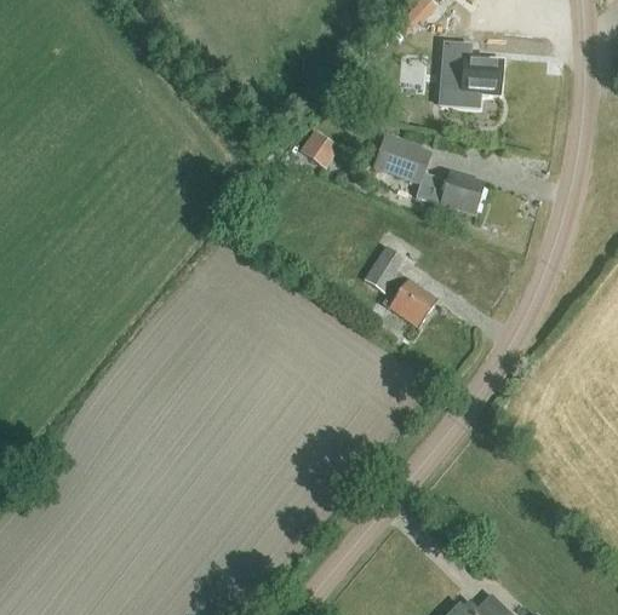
[(421,0),(411,11),(423,22),(438,6),(430,0),(421,0)]
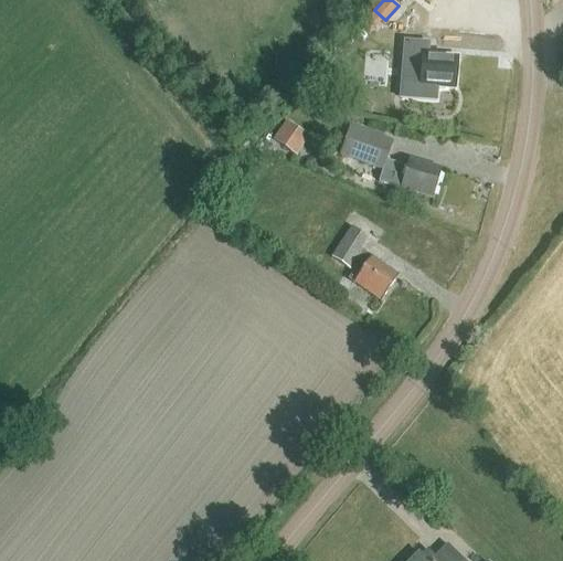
[(443,0),(441,2),(453,13),(463,0),(443,0)]
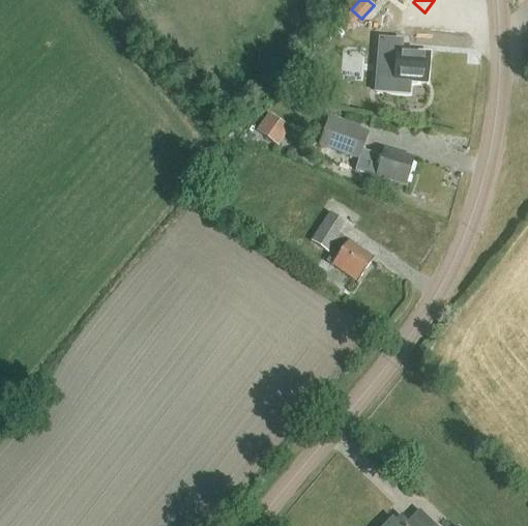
[(381,35),(377,88),(410,91),(411,80),(428,81),(431,50),(403,48),(404,37),(381,35)]
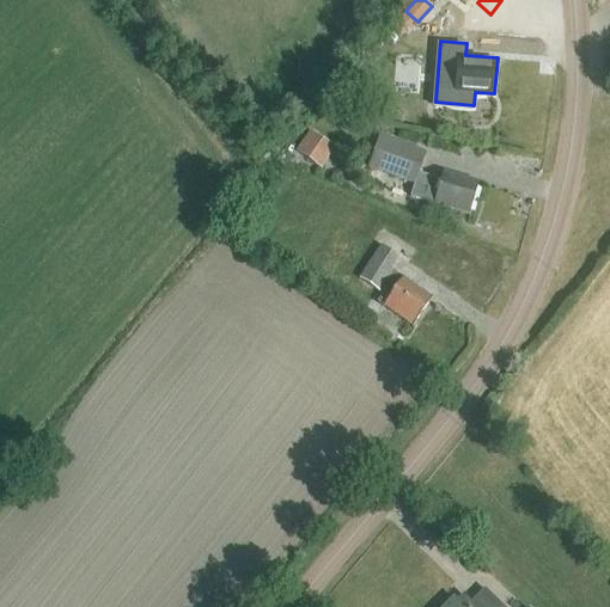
[(418,85),(377,83),(376,104),(416,106),(418,85)]
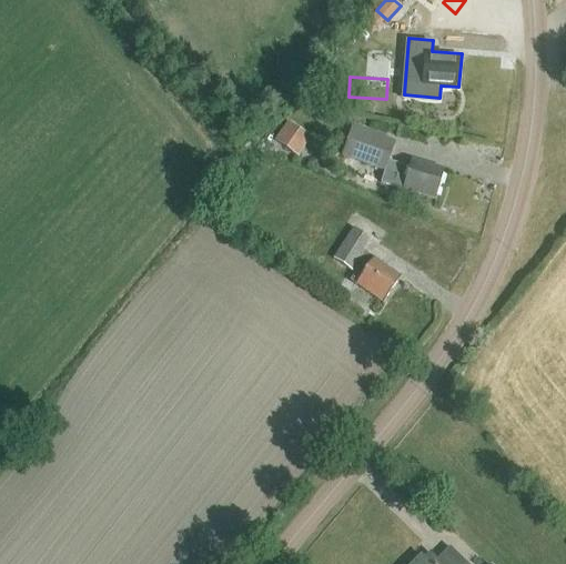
[(278,132),(289,140),(301,123),(289,114),(278,132)]
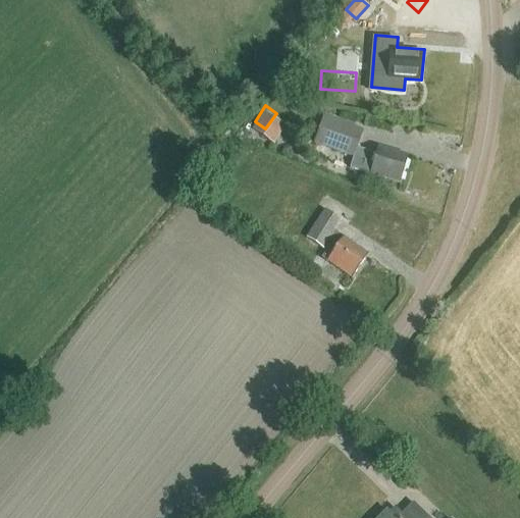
[(355,152),(351,164),(400,179),(408,152),(379,143),(376,151),(357,144),(362,127),(324,112),(314,137),(355,152)]
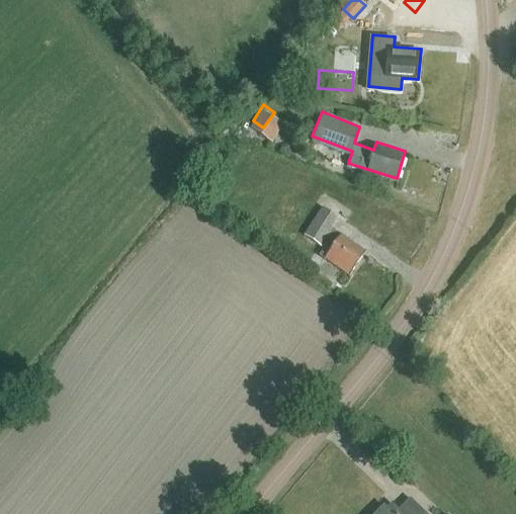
[(340,216),(324,204),(306,233),(322,244),(324,241),(333,227),(340,216)]
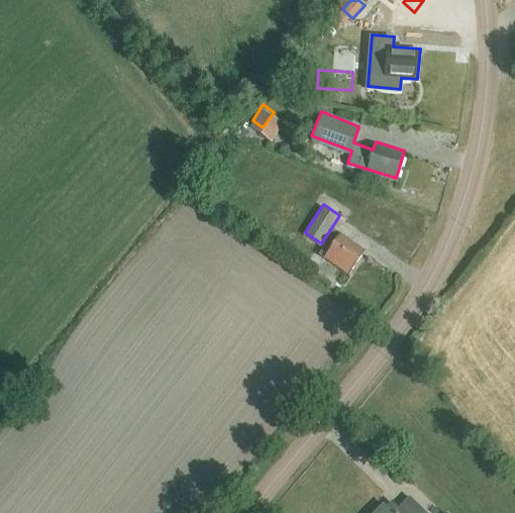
[(366,248),(340,231),(332,226),(323,240),(331,245),(330,246),(325,243),(320,251),(349,272),(366,248)]
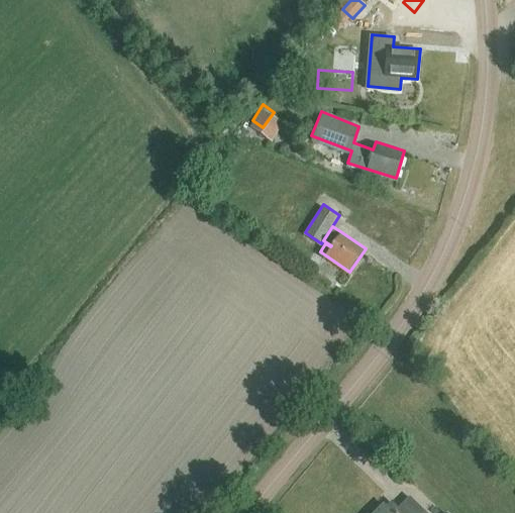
[(428,512),(410,495),(394,512),(385,504),(375,512),(428,512)]
